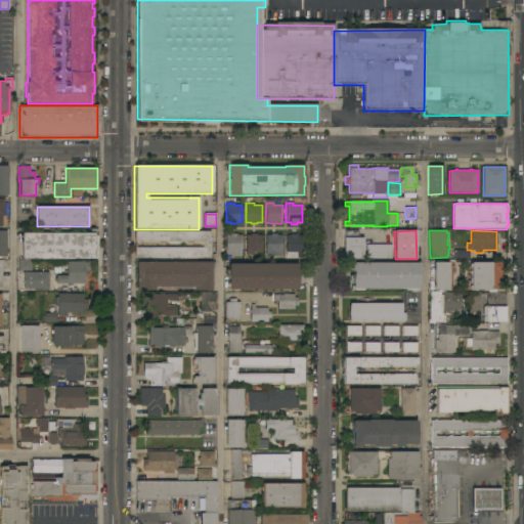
[(344,237),(344,231),(357,231),(357,237),(360,237),(360,236),(363,236),(363,249),(363,259),(344,259),(344,237)]
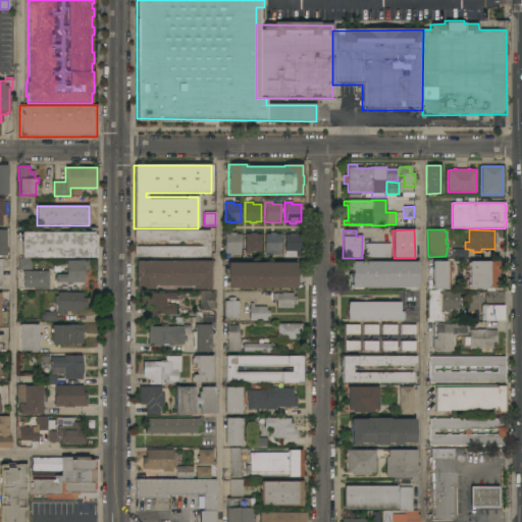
[(209,231),(209,257),(136,257),(136,247),(202,247),(202,241),(135,241),(135,231),(209,231)]
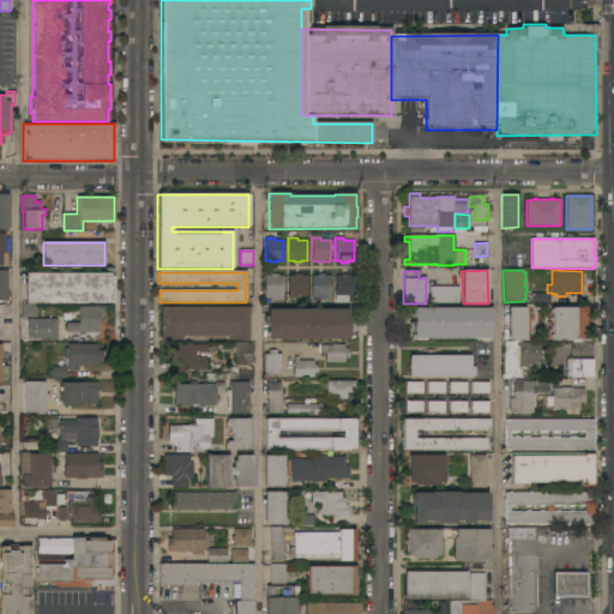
[(110,274),(110,277),(113,277),(114,304),(26,304),(26,274),(110,274)]
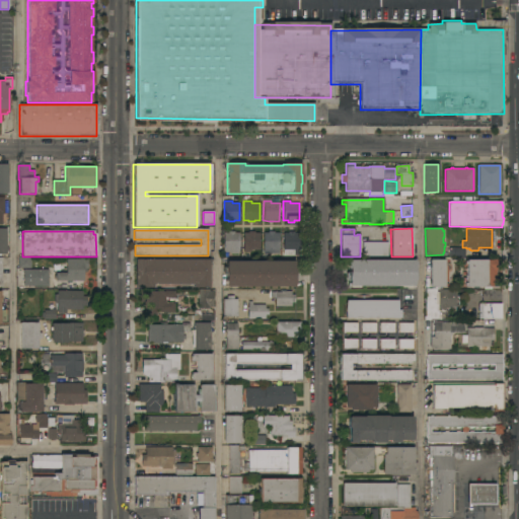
[(228,233),(228,232),(234,232),(234,233),(238,233),(238,254),(231,254),(231,252),(223,252),(223,233),(228,233)]
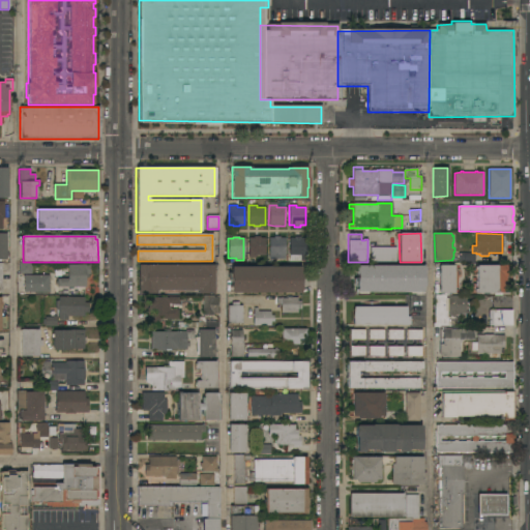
[(254,238),(254,237),(260,237),(260,238),(265,238),(265,256),(256,256),(256,258),(248,258),(248,238),(254,238)]
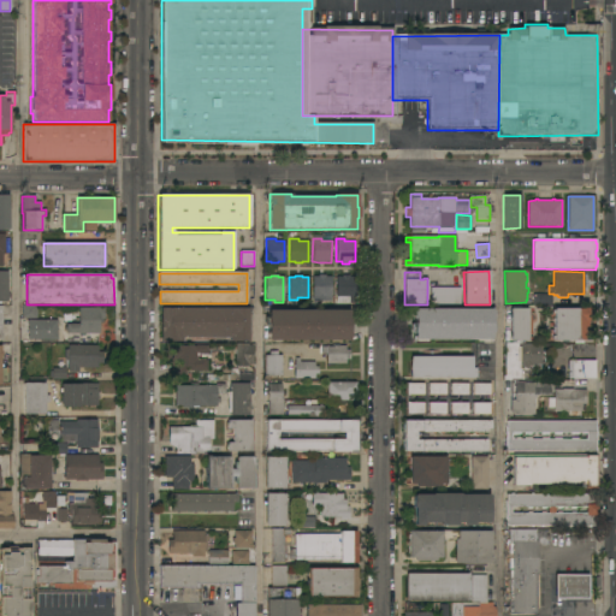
[(320,301),(320,300),(313,300),(313,277),(318,277),(318,276),(326,276),(326,277),(331,277),(331,301),(320,301)]
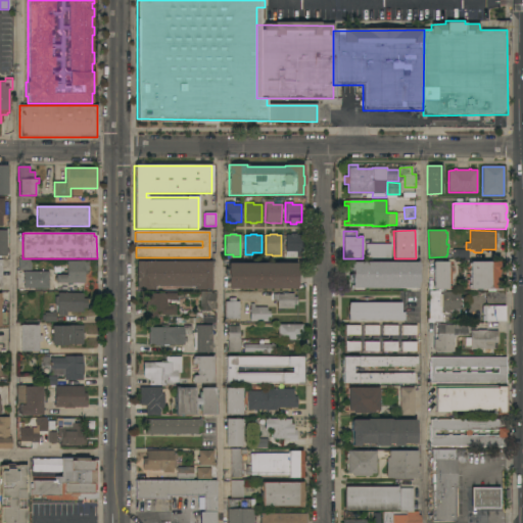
[(290,235),(290,234),(296,234),(296,235),(301,235),(302,251),(285,251),(285,235),(290,235)]
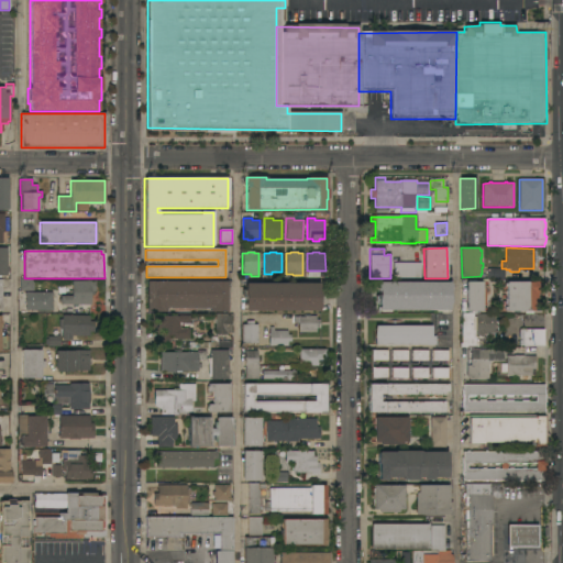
[(420,263),(420,278),(394,278),(393,263),(420,263)]
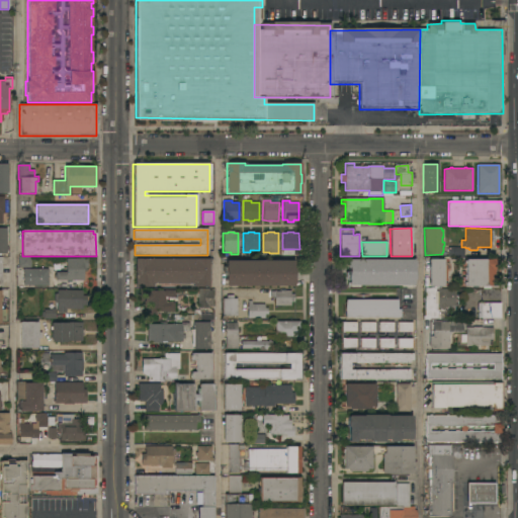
[(463,248),(463,256),(448,256),(448,248),(463,248)]
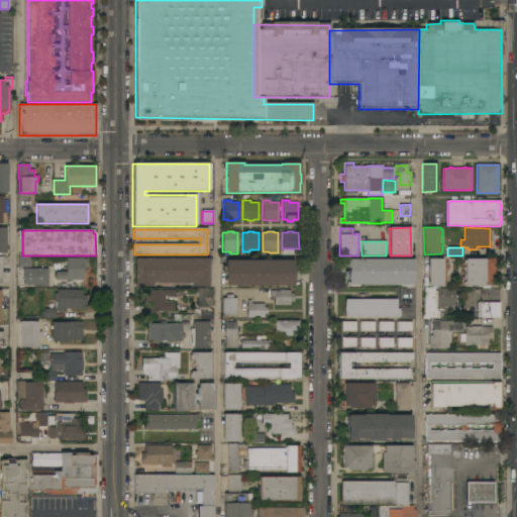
[(18,268),(18,256),(30,255),(30,268),(18,268)]
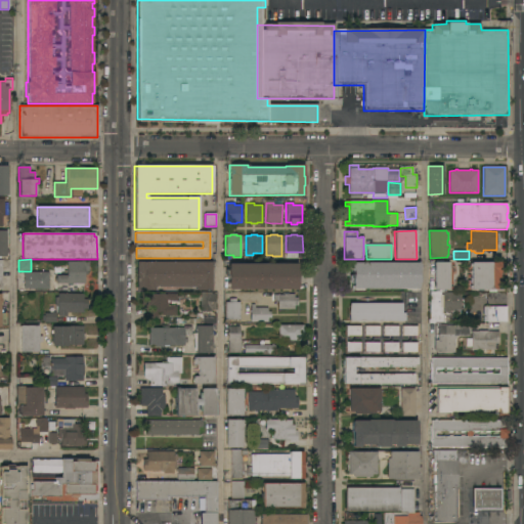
[(88,262),(88,274),(84,274),(84,284),(56,284),(56,276),(67,276),(67,262),(88,262)]
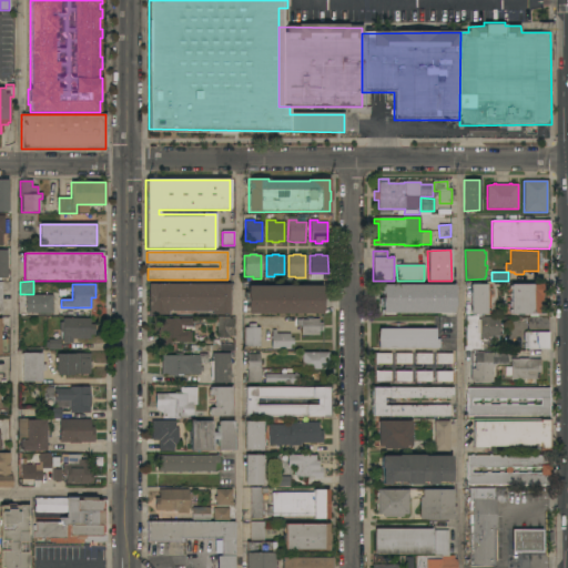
[(230,284),(230,315),(212,315),(212,312),(169,312),(169,315),(149,315),(149,284),(230,284)]
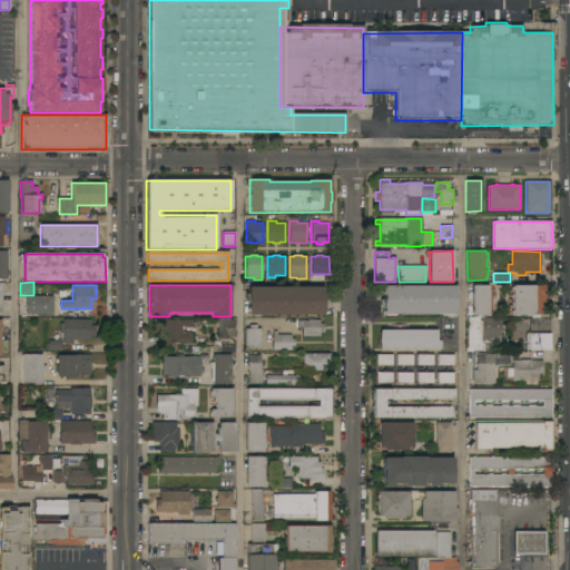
[(454,286),(454,287),(455,287),(455,295),(454,295),(454,300),(455,300),(455,308),(454,308),(454,314),(383,314),(383,307),(380,307),(380,302),(383,302),(383,296),(381,296),(381,287),(383,287),(383,286),(454,286)]
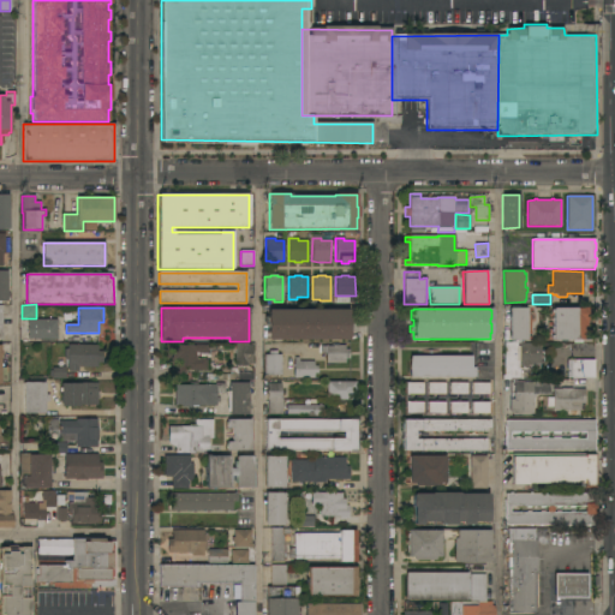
[(509,309),(526,309),(526,315),(530,315),(530,318),(531,318),(531,334),(529,334),(529,336),(526,336),(526,340),(509,340),(509,309)]
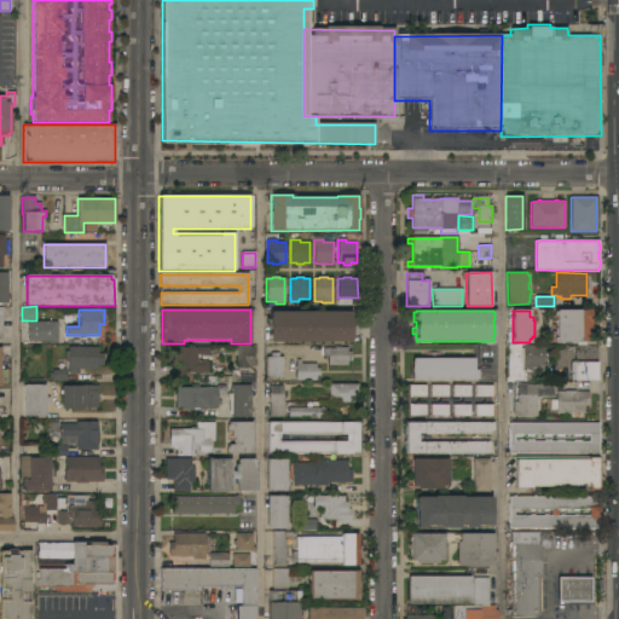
[(556,341),(554,341),(554,337),(556,337),(556,333),(554,333),(554,329),(556,329),(556,324),(554,324),(554,320),(556,320),(556,314),(554,314),(554,312),(556,312),(556,311),(591,311),(591,316),(590,316),(590,323),(590,329),(586,329),(586,330),(588,330),(588,334),(586,334),(586,346),(577,346),(577,342),(556,342),(556,341)]
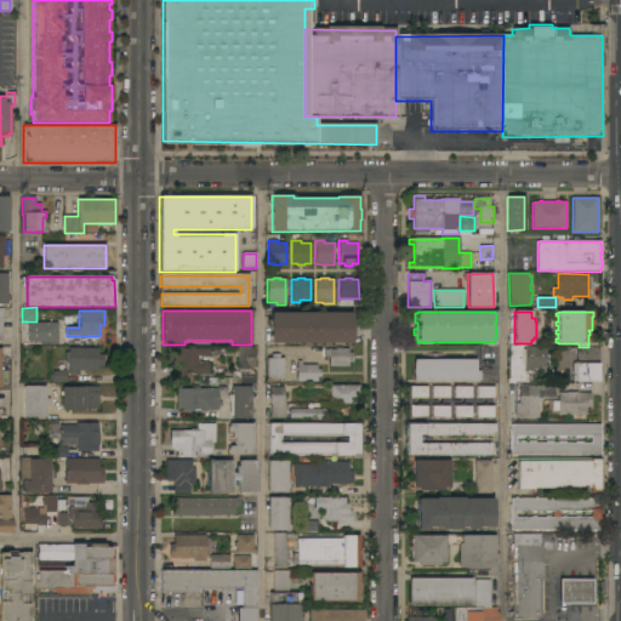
[(352,313),(352,320),(355,320),(355,329),(352,329),(352,343),(271,343),(271,330),(267,330),(267,319),(271,319),(271,313),(352,313)]
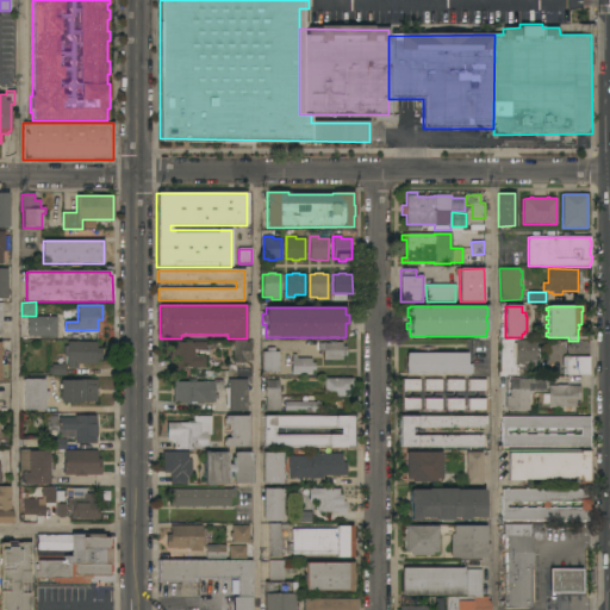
[(57,317),(57,337),(27,337),(27,317),(57,317)]
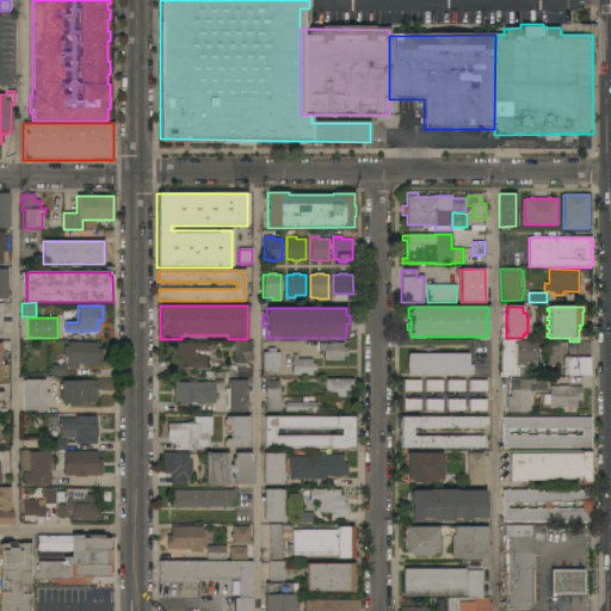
[(501,340),(518,340),(518,341),(536,341),(536,359),(539,359),(539,362),(529,362),(529,364),(516,364),(516,359),(513,359),(513,368),(517,368),(517,377),(499,377),(499,372),(501,372),(501,340)]
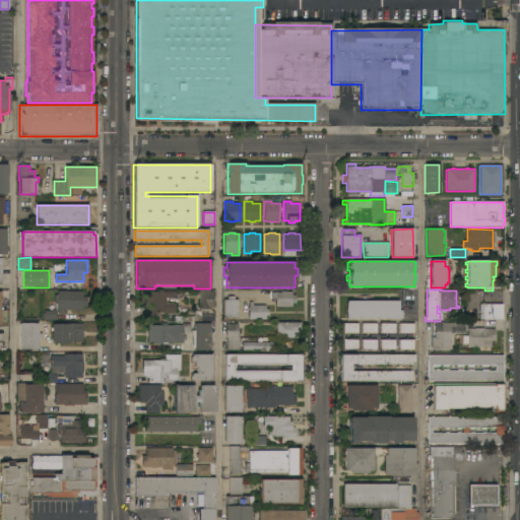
[(199,290),(210,290),(210,293),(213,293),(213,308),(209,308),(209,310),(199,310),(199,290)]
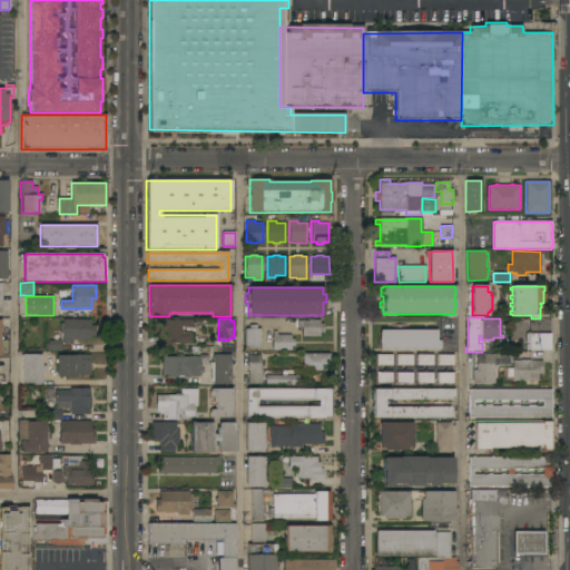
[(90,320),(90,326),(95,326),(95,336),(90,336),(90,341),(72,341),(72,345),(62,344),(62,334),(59,334),(59,323),(62,323),(62,320),(90,320)]
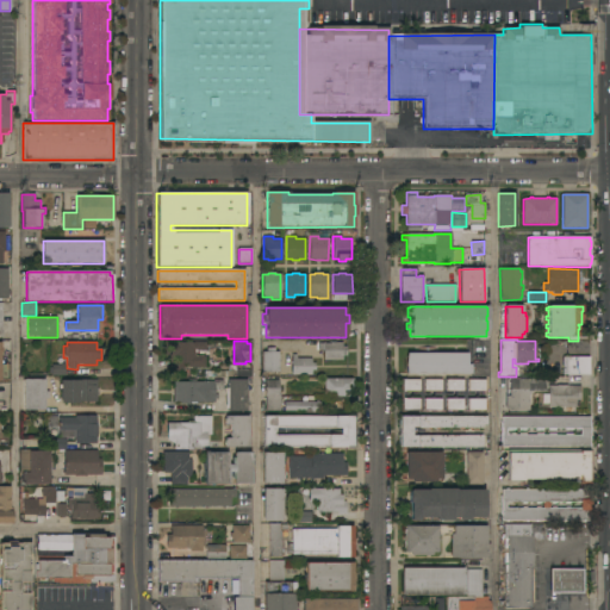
[(165,342),(205,342),(205,352),(197,352),(195,353),(195,356),(205,356),(205,367),(188,368),(188,363),(184,363),(184,372),(170,372),(169,355),(166,356),(165,342)]
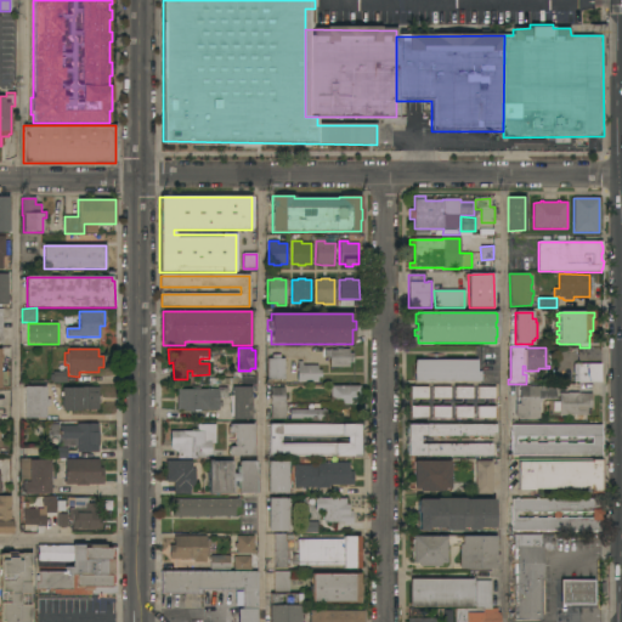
[(329,367),(329,357),(324,357),(324,350),(337,350),(337,349),(349,349),(349,354),(354,354),(354,363),(350,363),(349,368),(329,367)]
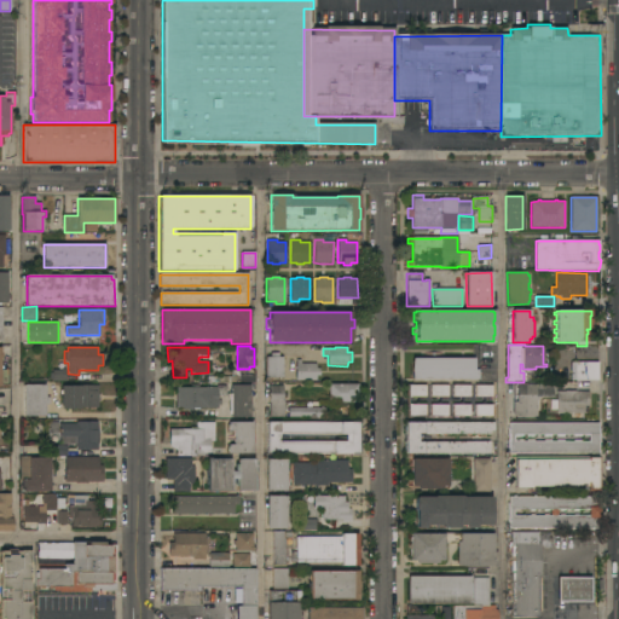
[(284,377),(266,379),(266,357),(271,357),(271,353),(279,353),(279,358),(283,358),(284,377)]
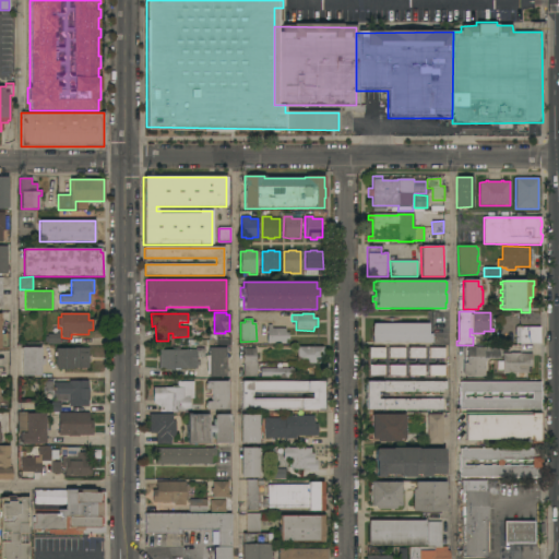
[(428,323),(428,334),(432,334),(432,343),(372,343),(371,334),(372,324),(428,323)]
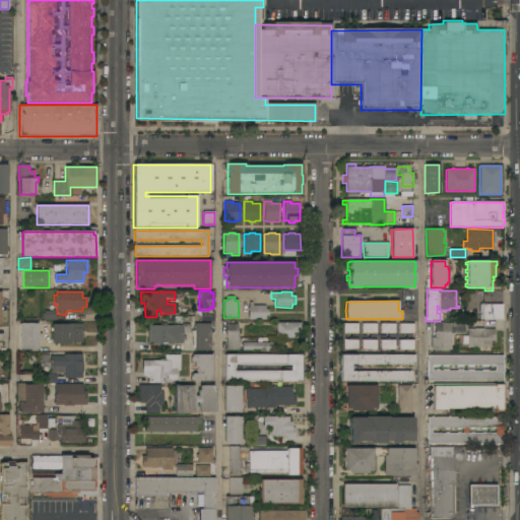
[(248,320),(249,306),(249,303),(252,303),(252,306),(265,306),(265,310),(268,310),(268,316),(265,316),(265,320),(248,320)]
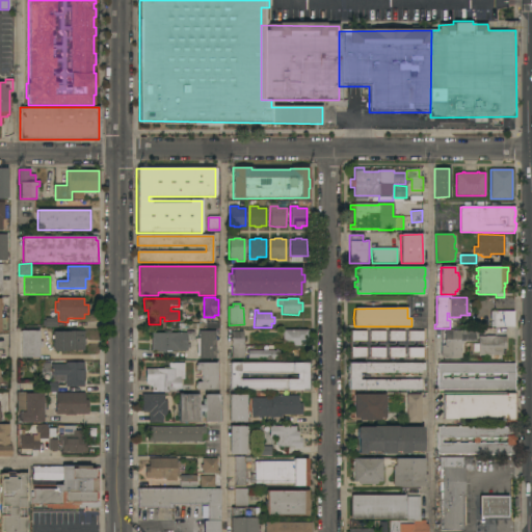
[(513,327),(491,327),(491,316),(489,316),(489,312),(491,312),(513,312),(513,327)]
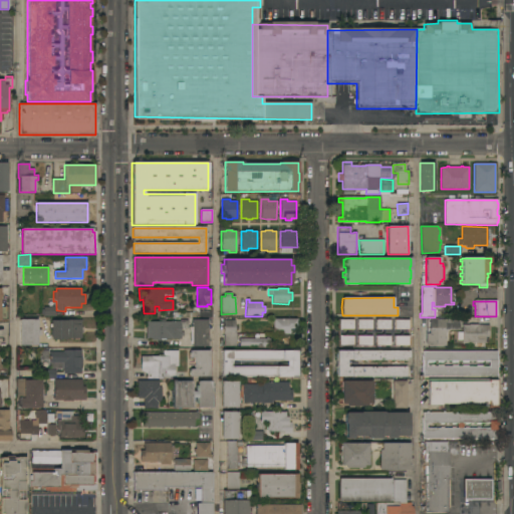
[(45,307),(55,307),(55,317),(45,317),(45,307)]
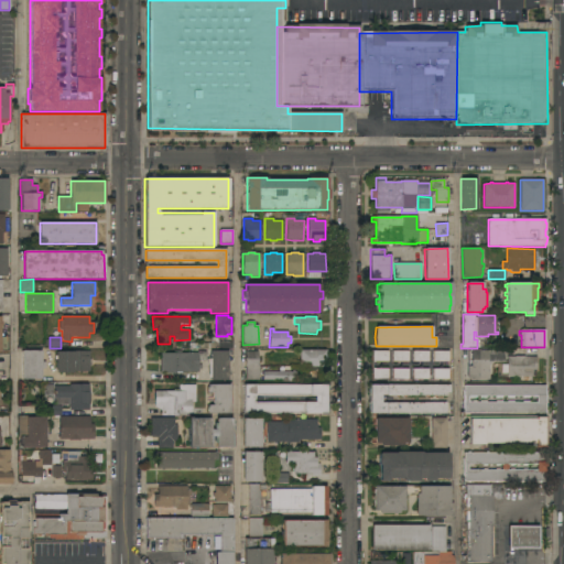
[(230,343),(232,343),(232,348),(188,348),(188,344),(212,344),(212,338),(219,338),(219,343),(230,343)]
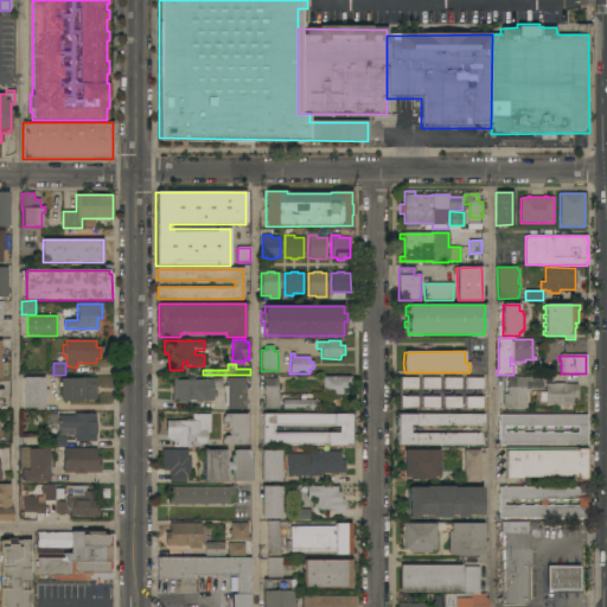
[(502,409),(502,395),(503,395),(503,376),(541,376),(541,390),(528,390),(528,393),(525,393),(525,409),(502,409)]
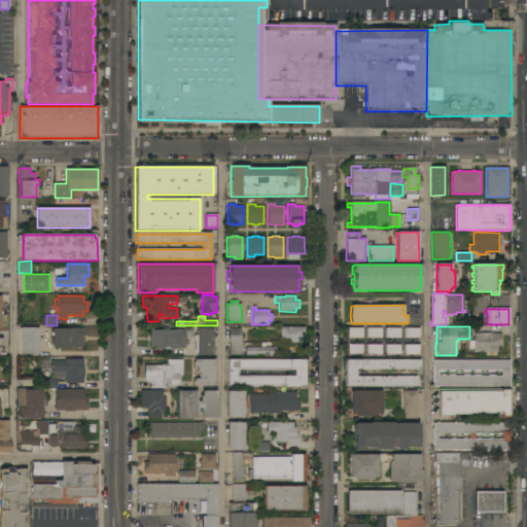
[(21,327),(38,328),(38,339),(42,339),(42,344),(38,344),(38,355),(21,354),(21,327)]
